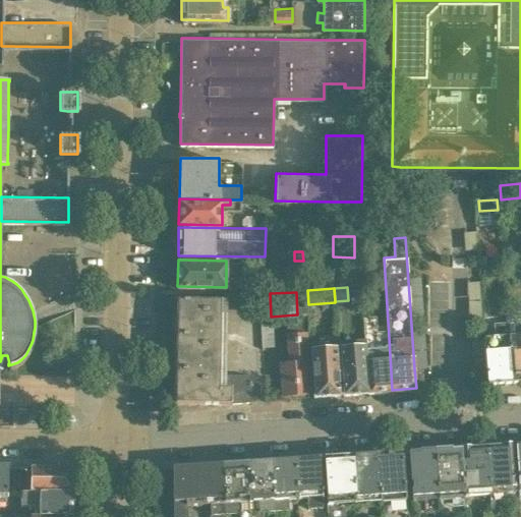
[(206,403),(211,402),(251,400),(251,379),(250,378),(250,372),(225,372),(226,298),(176,296),(174,402),(206,403)]
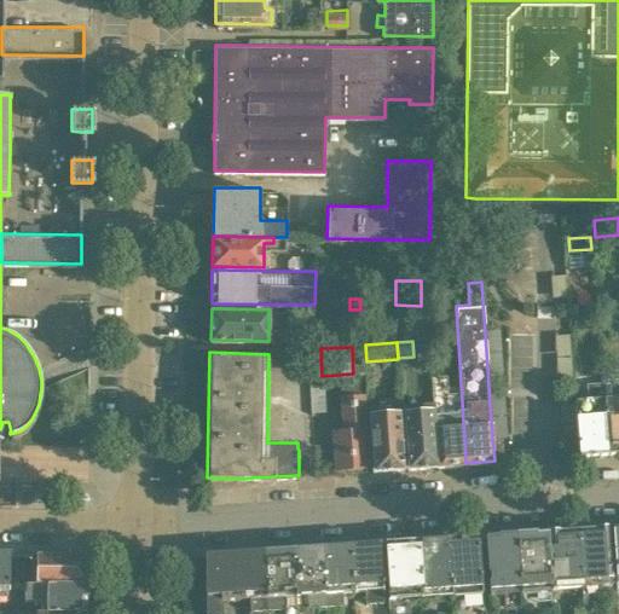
[(618,452),(618,370),(602,372),(603,380),(609,453),(618,452)]
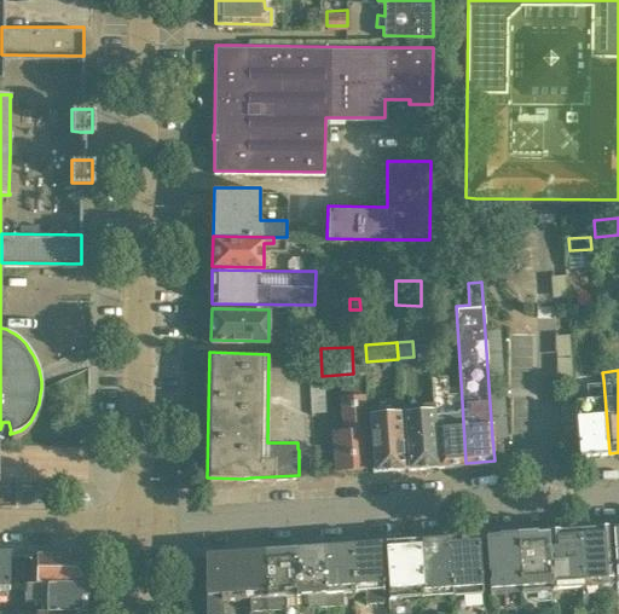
[(438,464),(466,463),(462,401),(452,401),(451,392),(447,392),(446,374),(432,375),(433,389),(438,464)]
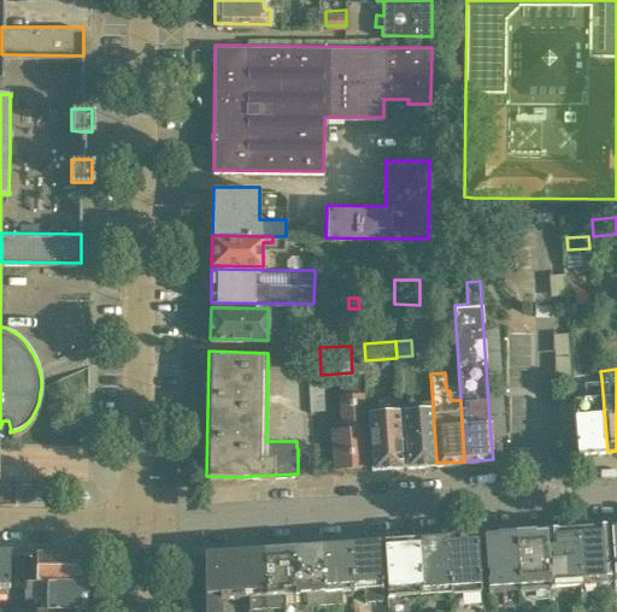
[(335,465),(366,463),(362,393),(360,393),(359,376),(340,377),(341,394),(344,428),(333,428),(335,465)]
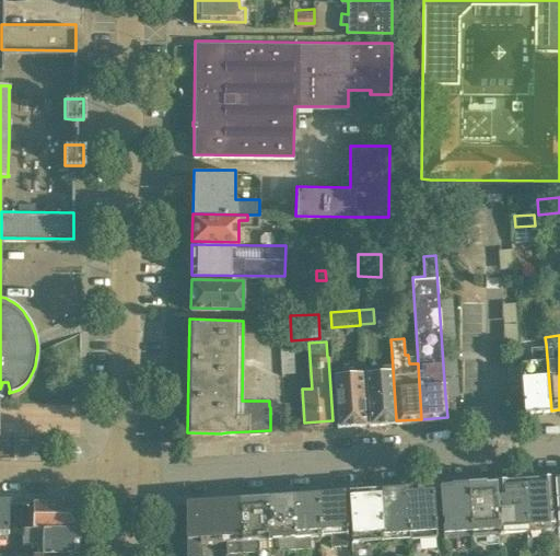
[(523,412),(551,410),(546,344),(531,345),(532,355),(522,355),(522,360),(520,360),(523,412)]
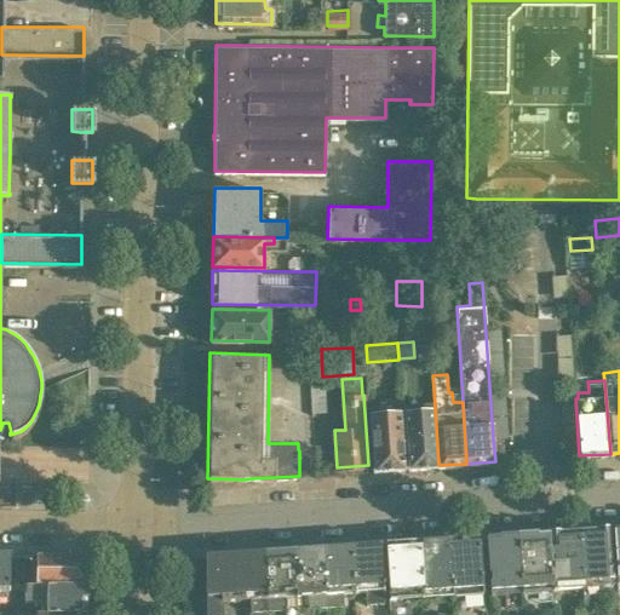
[(434,390),(420,391),(420,403),(422,402),(423,408),(403,409),(408,467),(438,465),(434,390)]
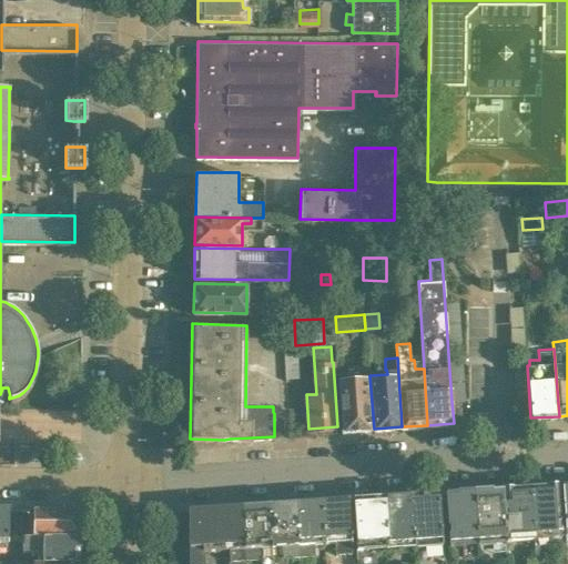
[(371,429),(366,376),(350,378),(350,372),(337,372),(342,431),(371,429)]
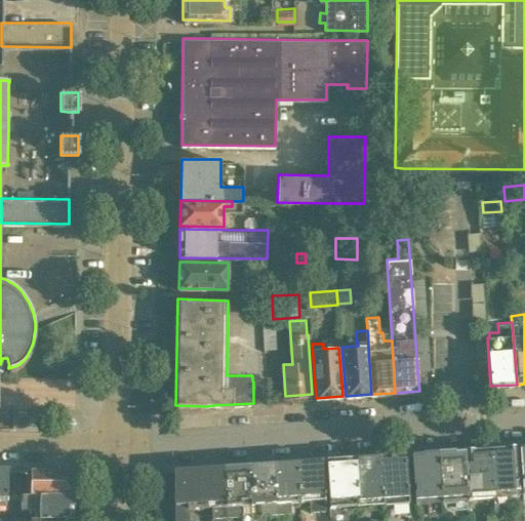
[(426,370),(417,371),(419,391),(436,390),(427,382),(426,370)]
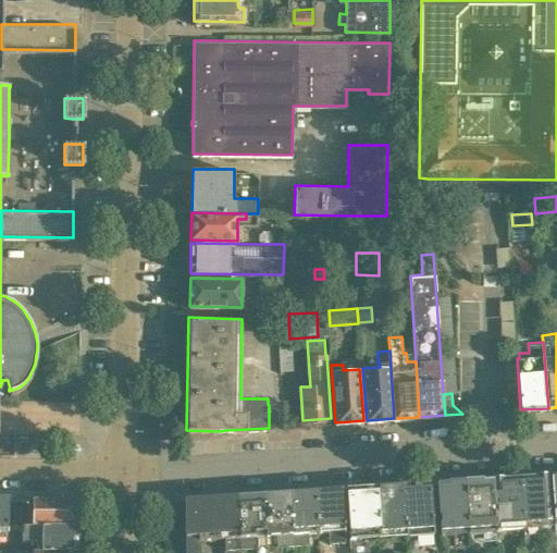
[(519,476),(522,526),(551,524),(546,474),(519,476)]
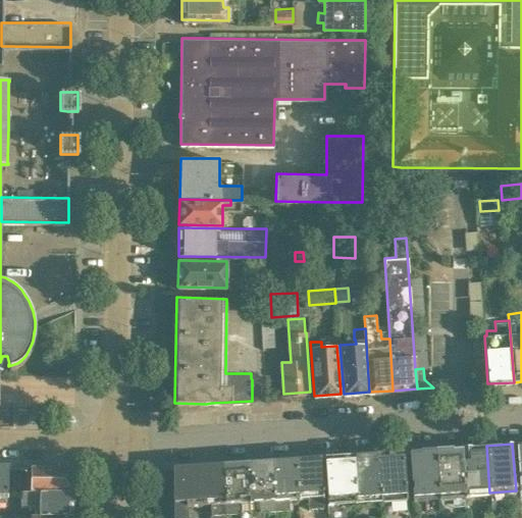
[(465,494),(489,493),(486,446),(461,447),(464,496),(465,496),(465,494)]
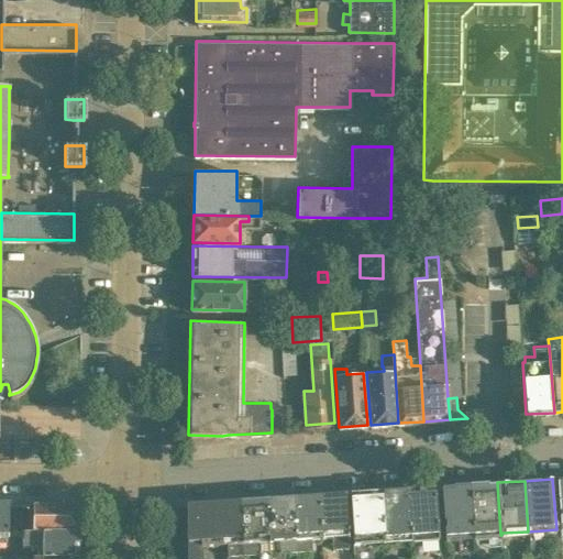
[(472,537),(500,535),(497,482),(468,484),(472,537)]
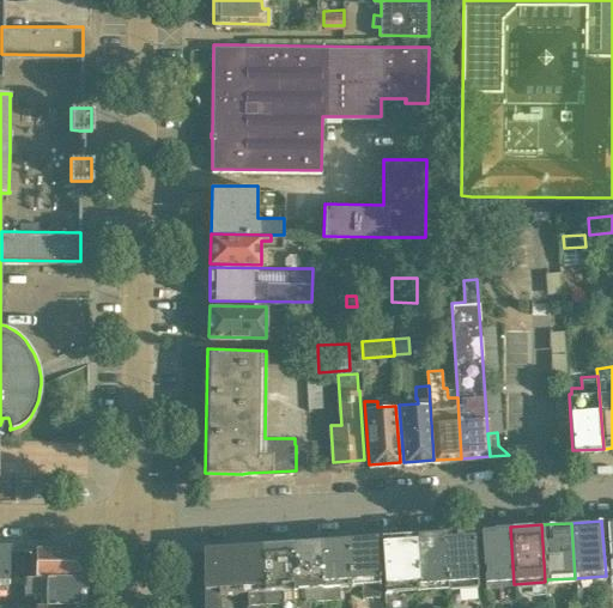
[(487,587),(514,584),(510,527),(480,529),(484,582),(485,582),(485,587),(487,587)]
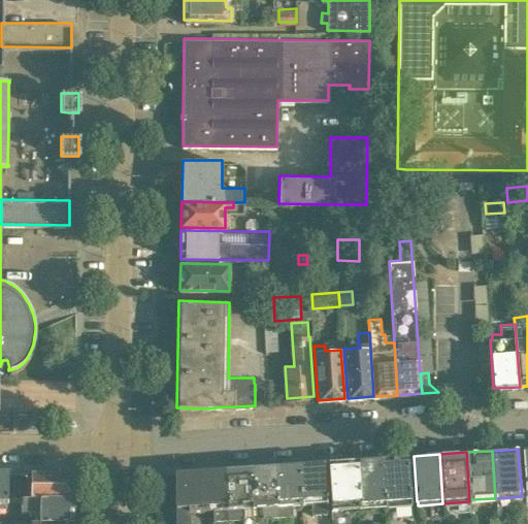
[(411,514),(407,456),(381,458),(385,506),(386,516),(411,514)]
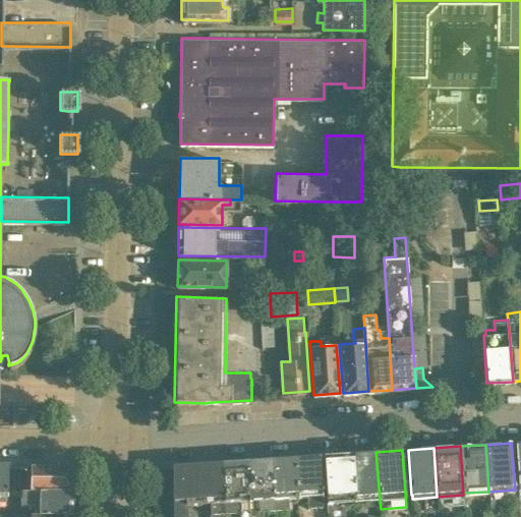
[(355,502),(380,500),(375,452),(324,455),(327,502),(355,501),(355,502)]
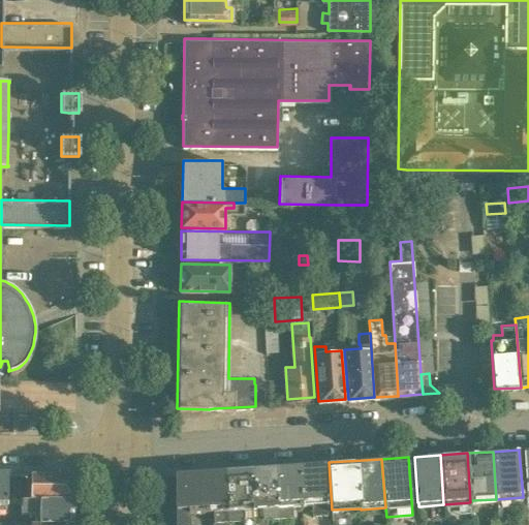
[(298,464),(301,503),(312,503),(312,514),(328,513),(327,502),(327,497),(324,463),(298,464)]
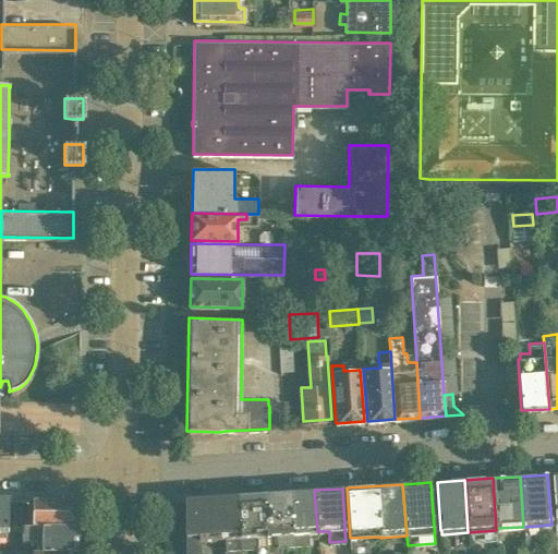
[(308,532),(317,531),(314,490),(287,492),(291,544),(310,543),(308,532)]
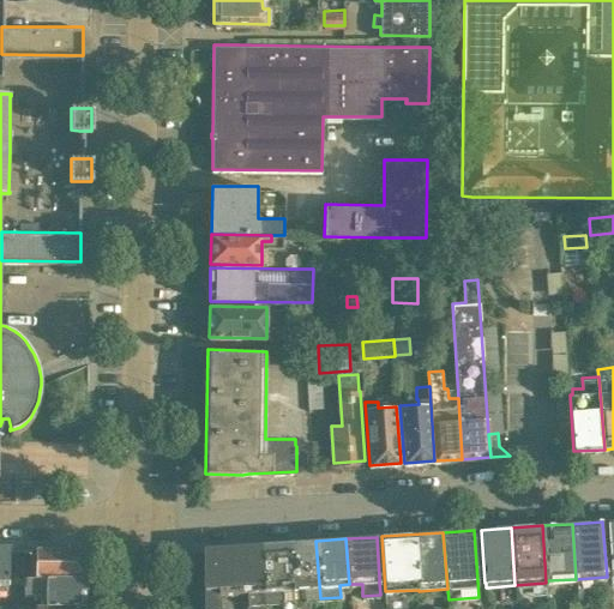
[(294,601),(320,598),(315,541),(290,542),(294,595),(294,601)]
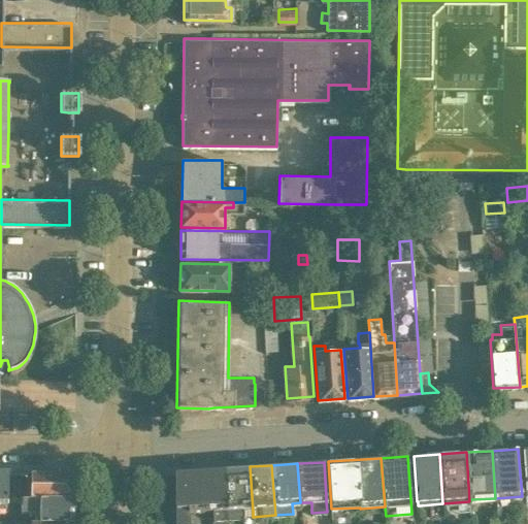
[(225,468),(228,518),(243,517),(242,512),(253,512),(250,466),(225,468)]
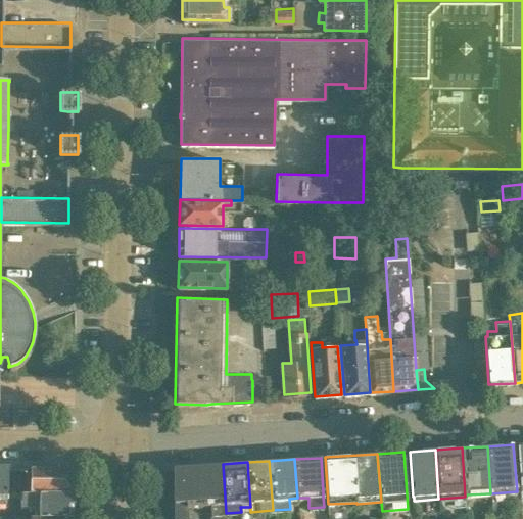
[(226,518),(226,513),(223,464),(196,466),(199,505),(205,505),(206,514),(208,514),(208,518),(226,518)]
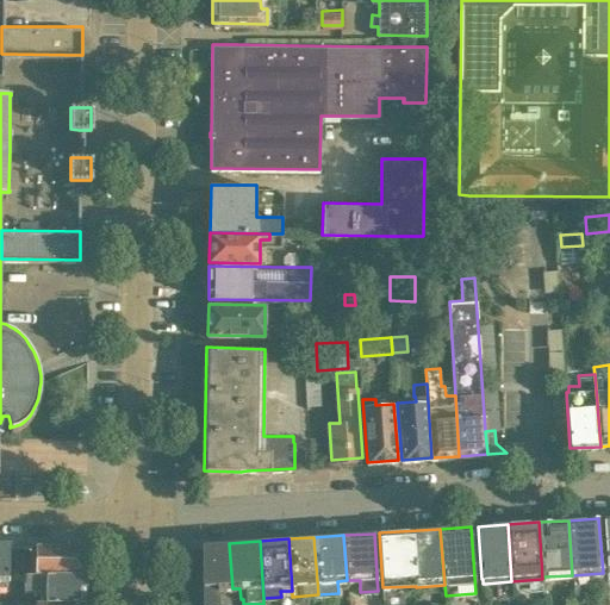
[(218,590),(232,588),(229,543),(203,544),(203,585),(203,604),(218,604),(218,590)]
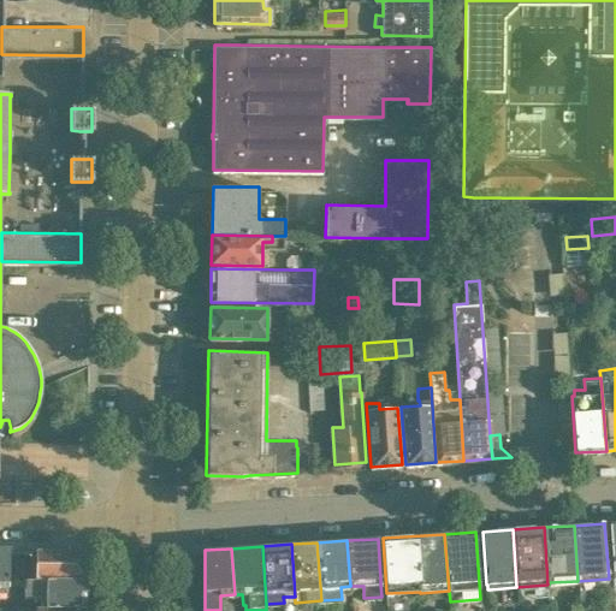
[(37,550),(37,577),(86,579),(86,556),(80,550),(37,550)]
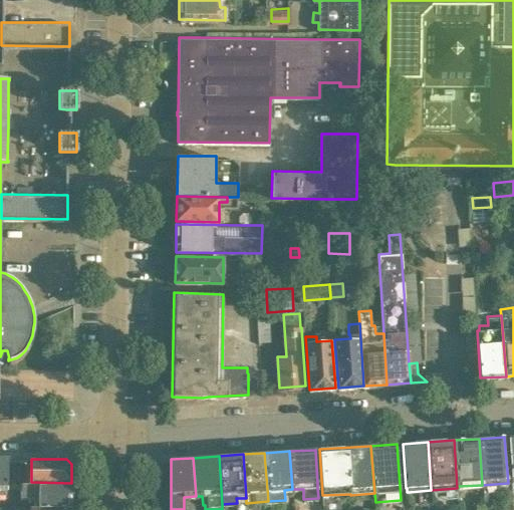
[(71,493),(71,483),(31,482),(11,482),(11,487),(20,487),(20,496),(30,496),(30,506),(18,506),(70,507),(70,492),(71,493)]
